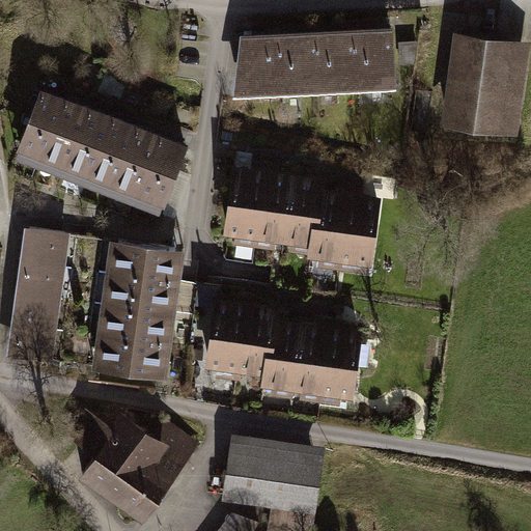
[(392,88),(390,29),(356,30),(358,89),(392,88)]
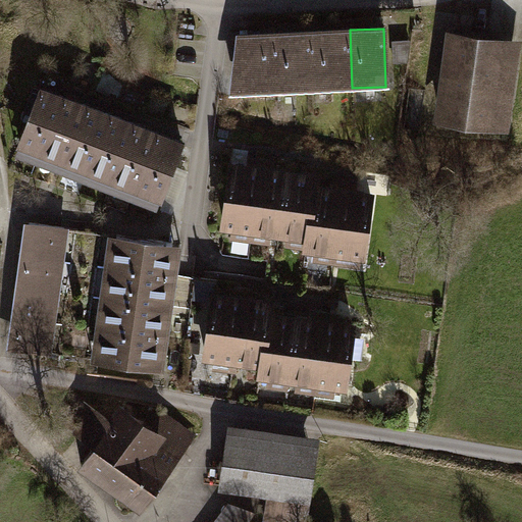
[(350,30),(312,31),(313,89),(352,88),(350,30)]
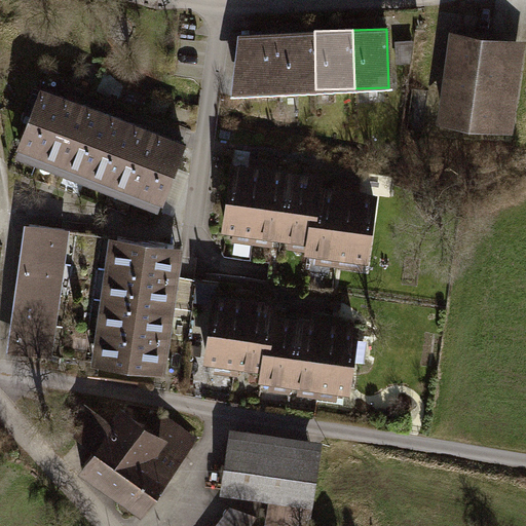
[(525,38),(453,30),(443,127),(514,136),(525,38)]
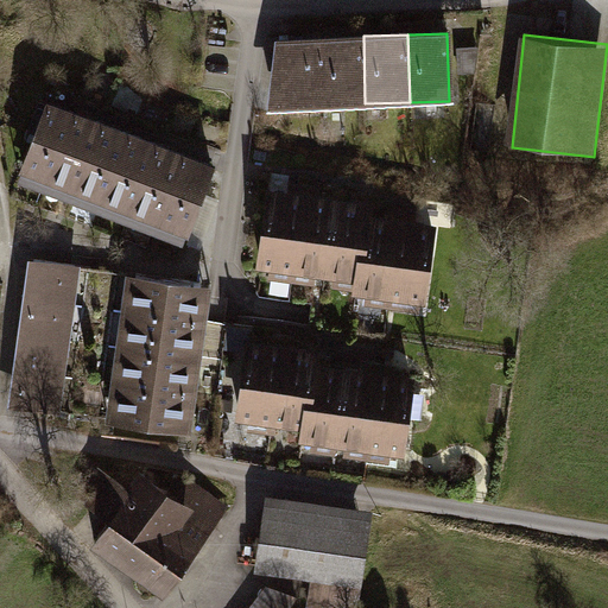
[(322,106),(365,103),(363,36),(321,37),(322,106)]
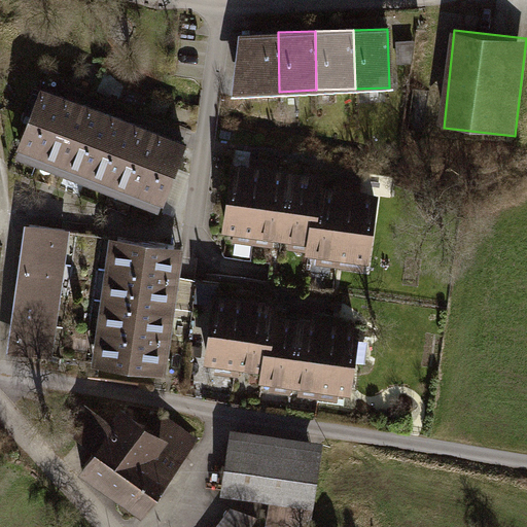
[(237,93),(279,92),(278,32),(246,34),(237,93)]
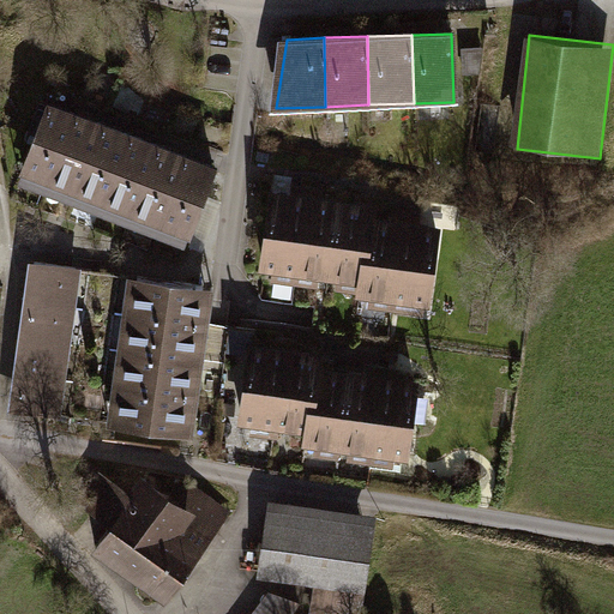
[(14,182),(44,194),(78,109),(49,98),(14,182)]
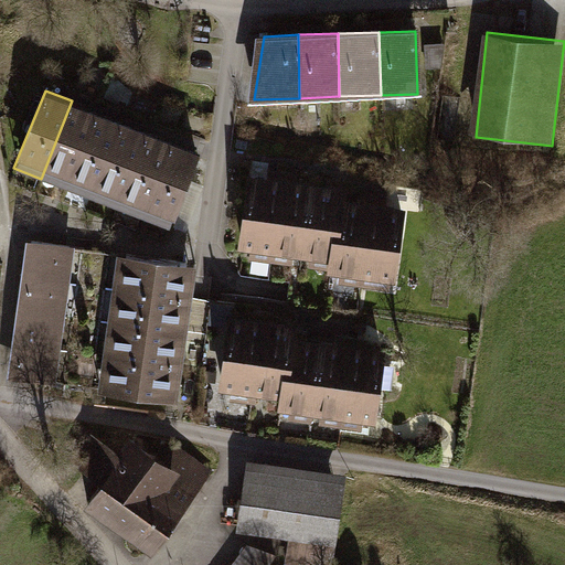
[(41,179),(66,189),(97,108),(72,100),(41,179)]
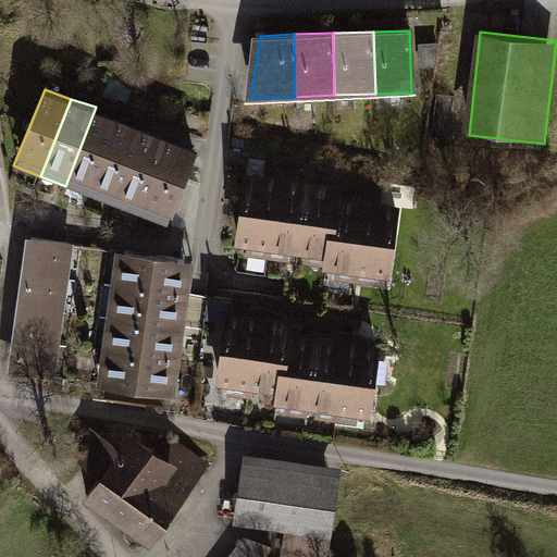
[(65,186),(91,196),(120,116),(96,107),(65,186)]
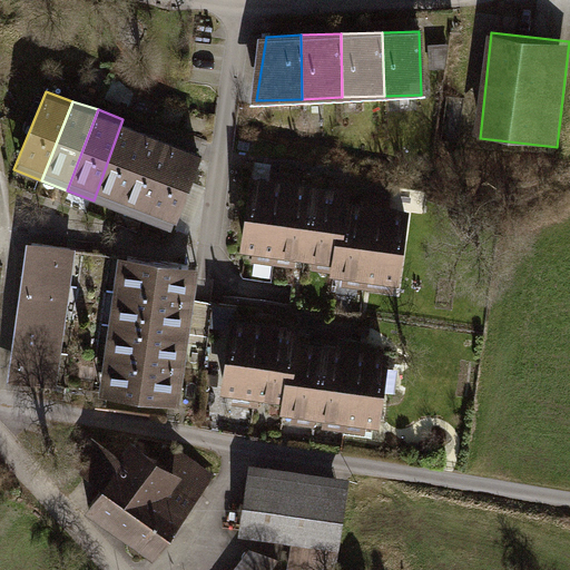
[(94,200),(118,210),(147,129),(123,119),(94,200)]
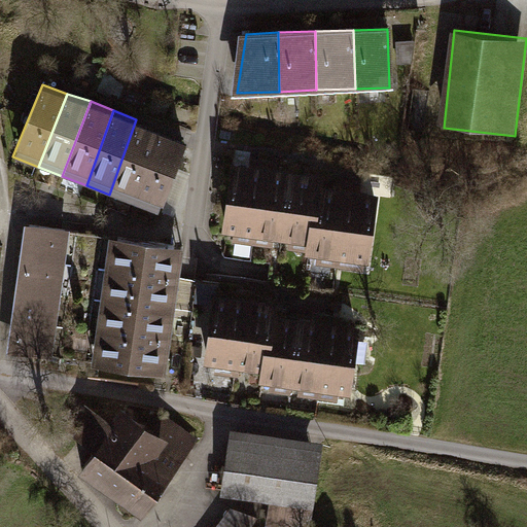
[(109,195),(133,204),(162,128),(136,119),(109,195)]
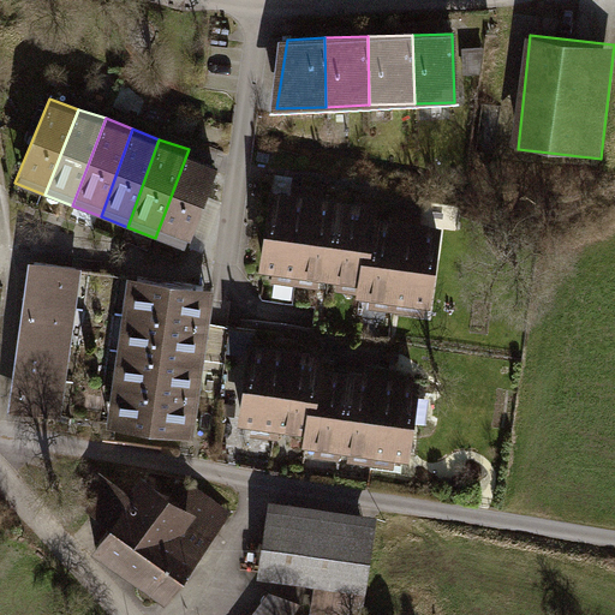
[(155,238),(187,248),(218,161),(189,149),(155,238)]
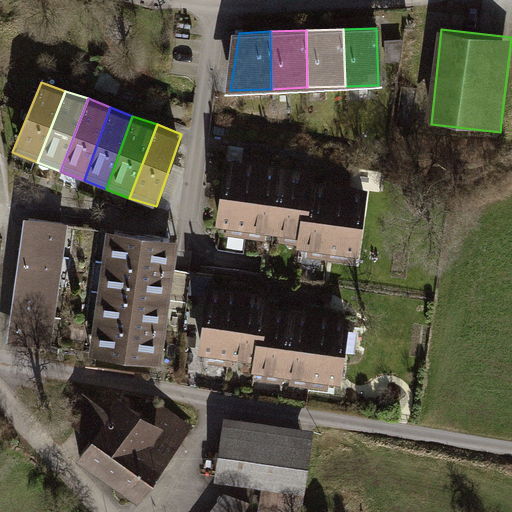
[(243,244),(256,163),(231,159),(217,240),(243,244)]
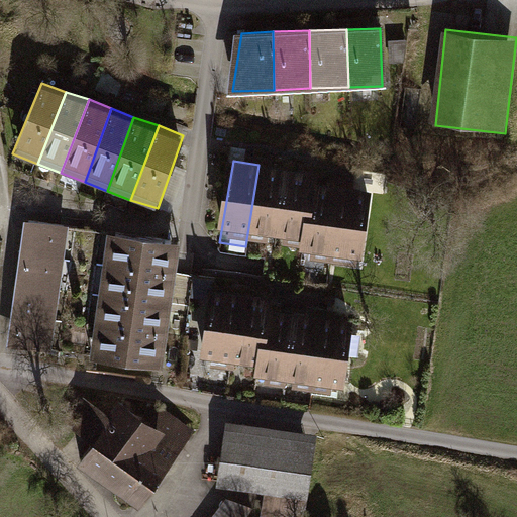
[(275,251),(287,169),(259,165),(245,246),(275,251)]
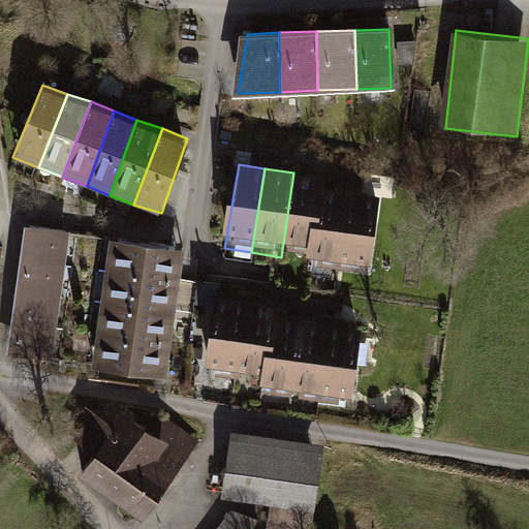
[(281,257),(305,260),(309,219),(318,220),(324,179),(293,173),(281,257)]
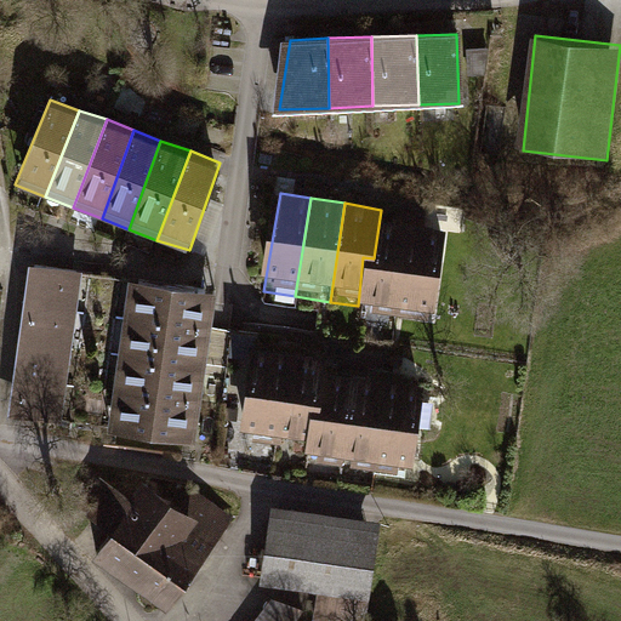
[(397,309),(408,228),(380,223),(374,258),(363,257),(358,306),(397,309)]
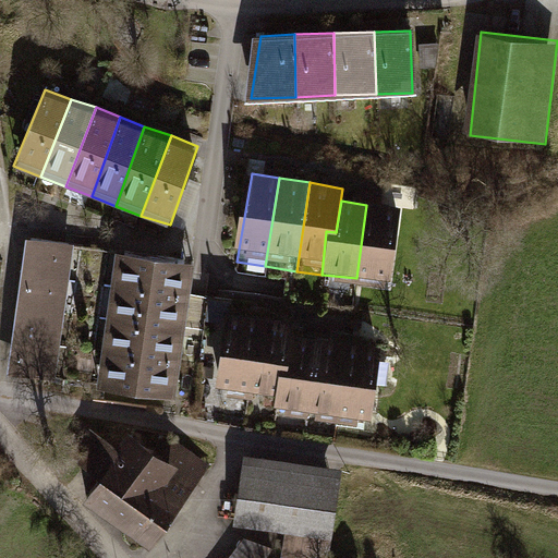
[(390,282),(400,209),(366,205),(356,278),(390,282)]
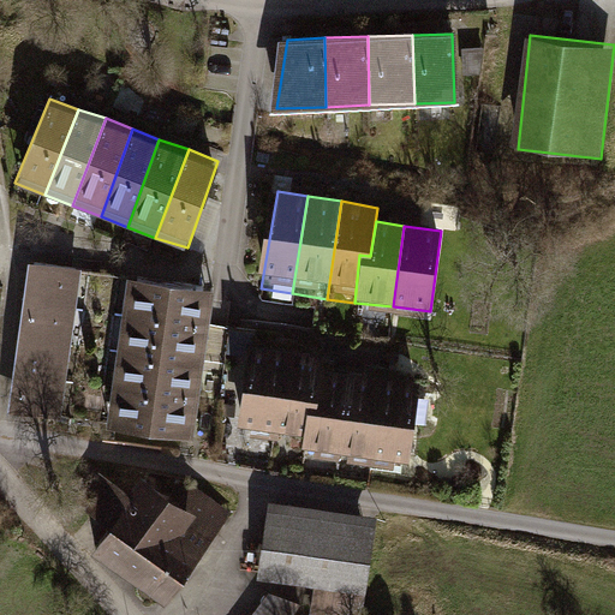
[(11,268),(5,304),(76,315),(81,278),(11,268)]
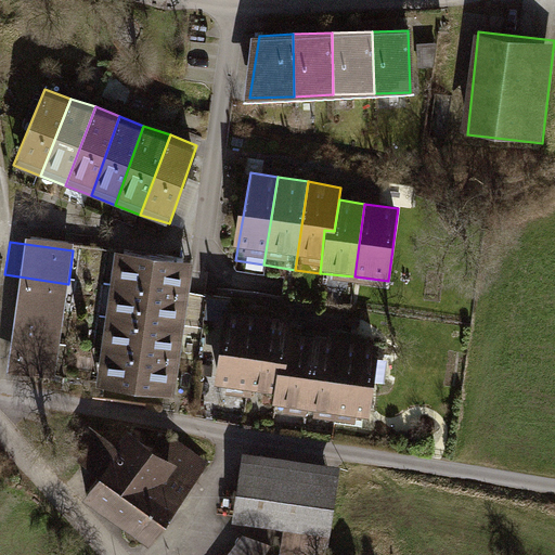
[(108,260),(105,292),(184,302),(192,271),(108,260)]
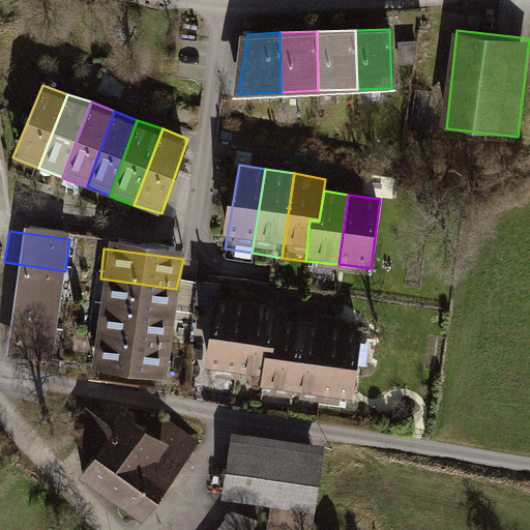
[(4,262),(1,293),(60,301),(65,271),(4,262)]
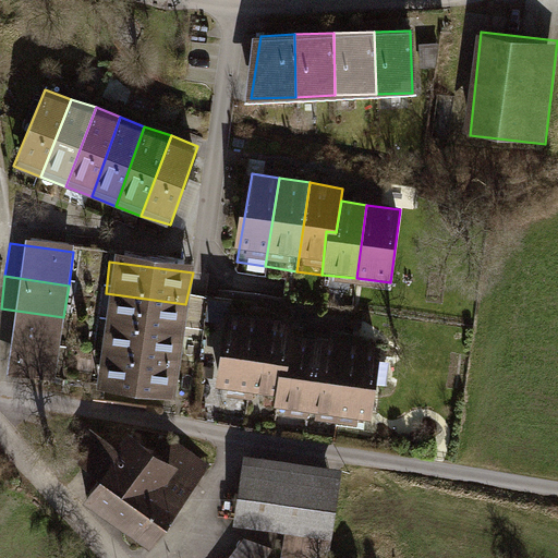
[(102,320),(182,332),(185,304),(106,293),(102,320)]
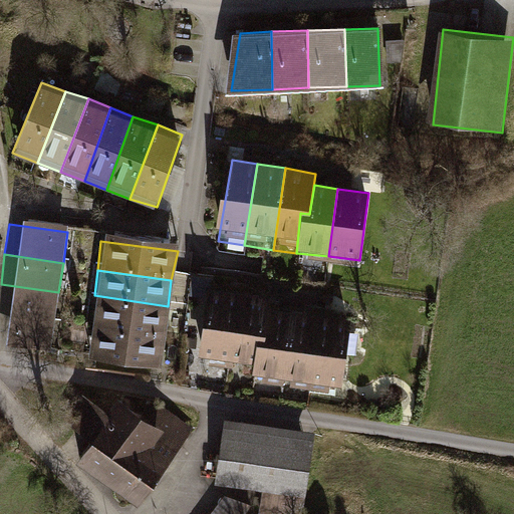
[(1,284),(0,287),(0,311),(53,318),(58,292),(1,284)]
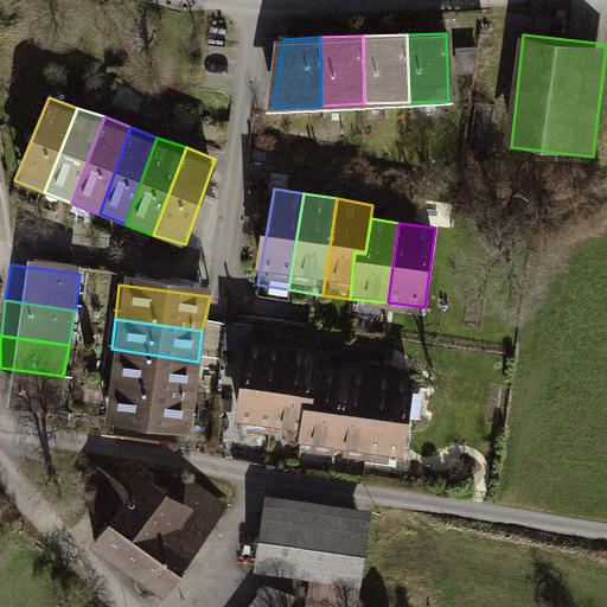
[(279,345),(244,342),(232,425),(267,429),(279,345)]
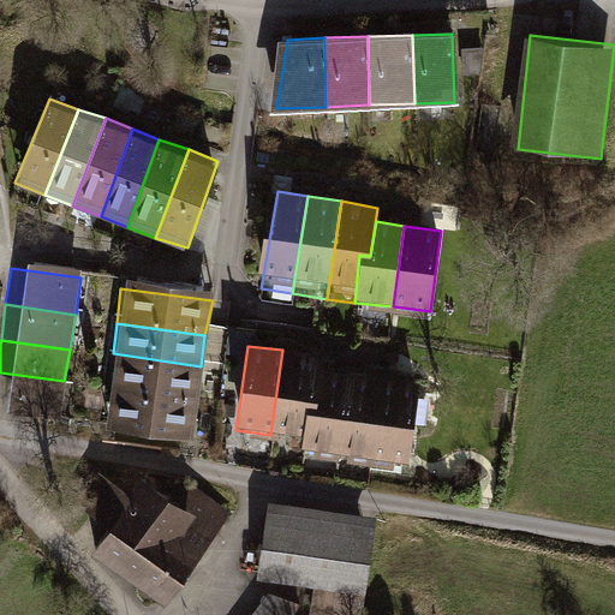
[(324,356),(282,350),(270,435),(299,439),(304,404),(317,405),(322,369),(324,356)]
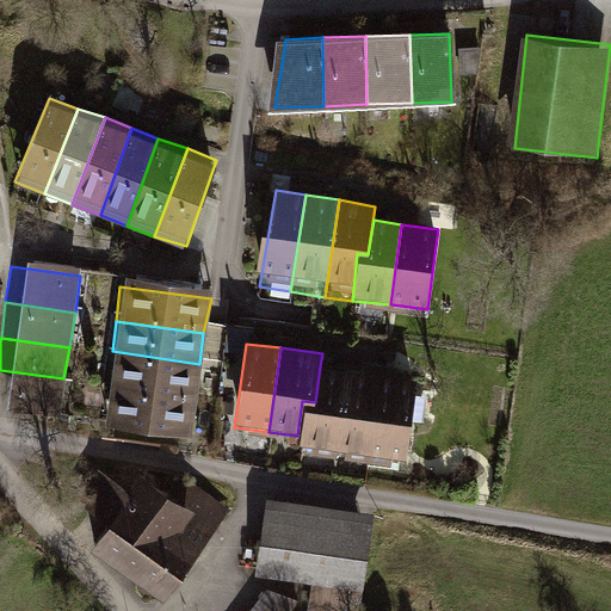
[(107,386),(195,397),(199,364),(112,351),(107,386)]
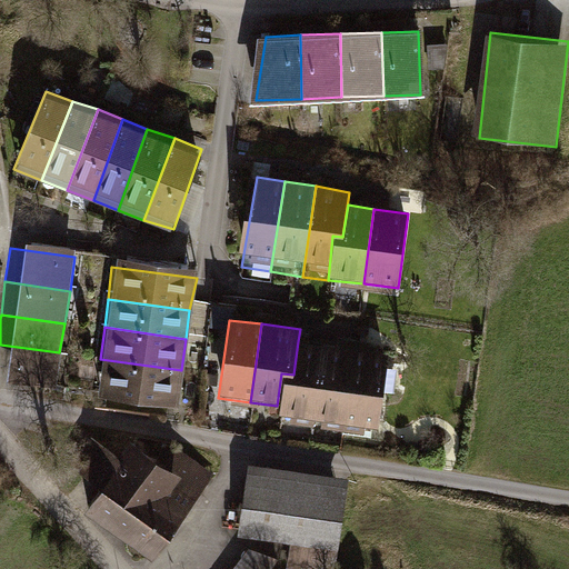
[(321,345),(298,341),(293,375),(281,373),(277,406),(276,413),(290,415),(289,427),(310,429),(321,345)]
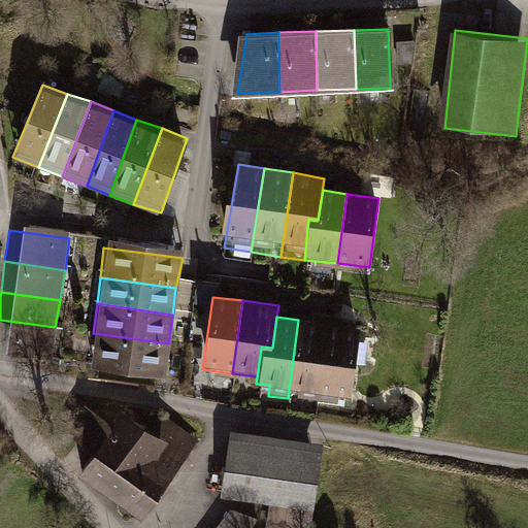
[(0,320),(0,351),(52,358),(55,327),(0,320)]
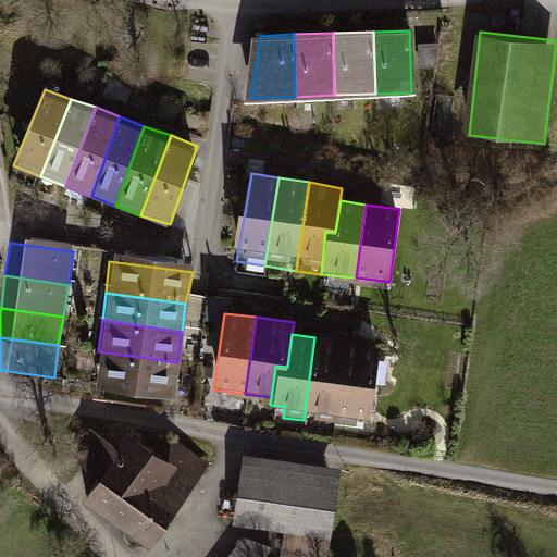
[(338,342),(314,337),(304,420),(327,424),(338,342)]
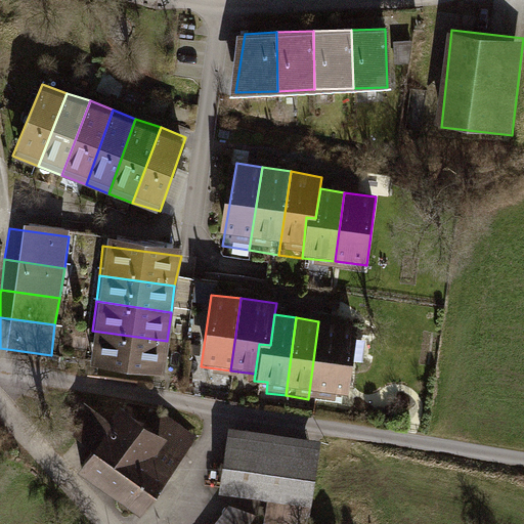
[(347,325),(318,321),(308,399),(339,403),(347,325)]
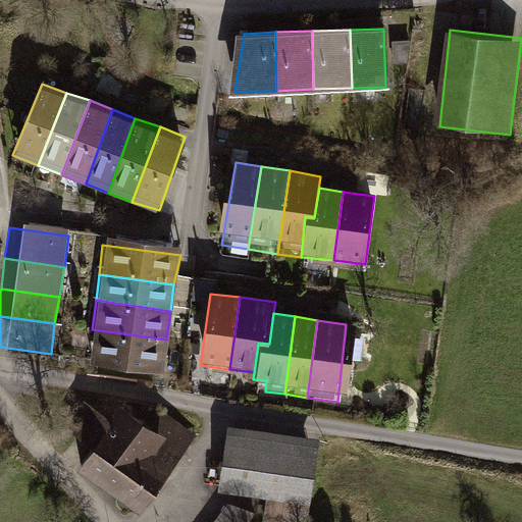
[(92,329),(88,362),(162,372),(166,340),(92,329)]
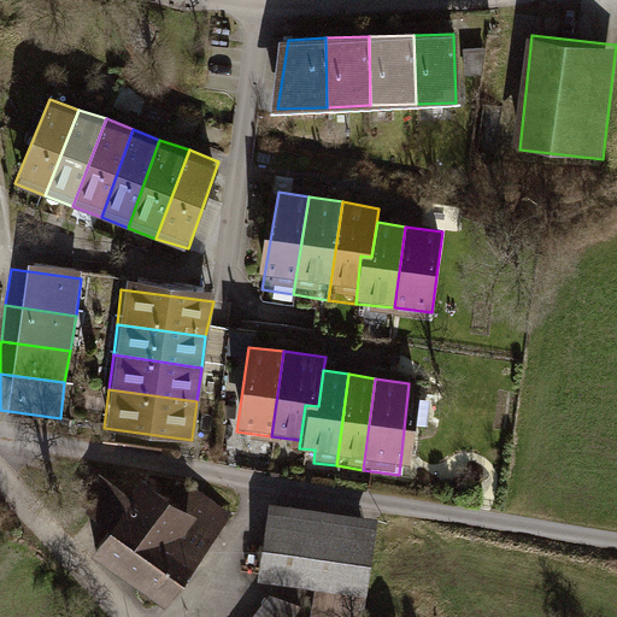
[(106,565),(180,616),(240,534),(165,482),(106,565)]
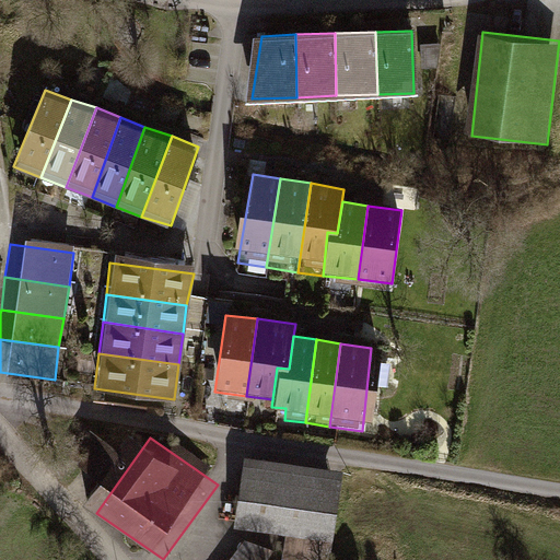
[(349,475),(242,459),(231,535),(338,550),(349,475)]
